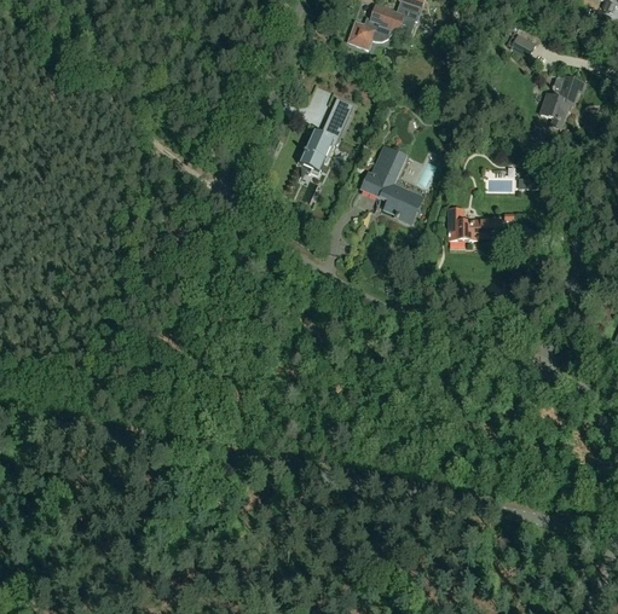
[(394,11),(374,4),(369,18),(365,21),(364,23),(354,21),(347,40),(368,47),(370,39),(375,40),(381,40),(387,38),(391,30),(392,28),(409,34),(414,18),(415,18),(420,7),(422,0),(399,0),(394,11)]
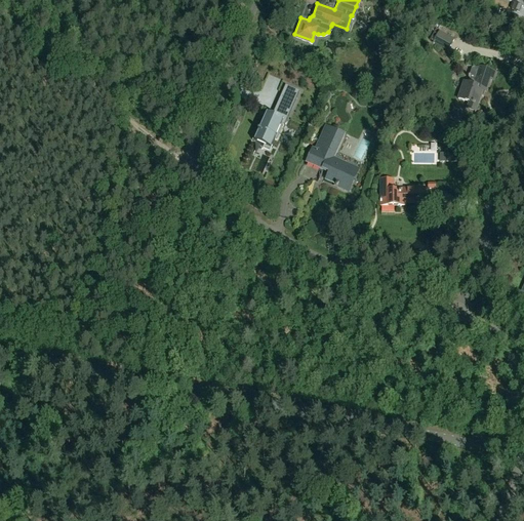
[(512,0),(510,4),(512,5),(512,6),(518,9),(521,3),(523,4),(523,0),(512,0)]
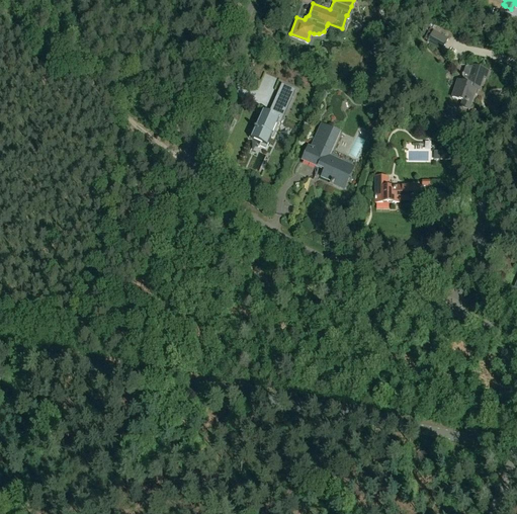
[(447,35),(433,26),(425,40),(439,49),(447,35)]
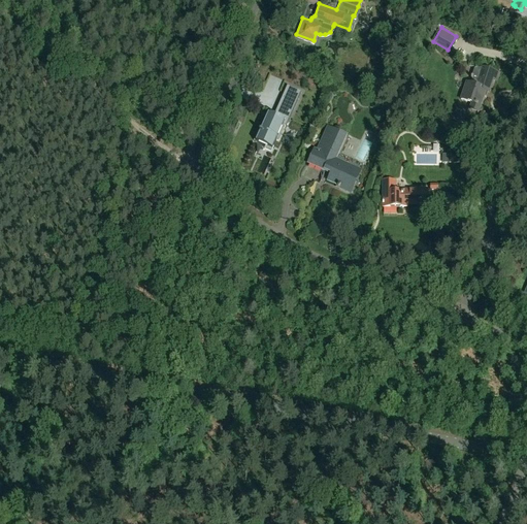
[(459,96),(470,100),(468,106),(478,109),(485,88),(488,89),(493,76),(496,77),(499,70),(481,64),(481,65),(474,63),(470,75),(476,77),(474,82),(465,78),(459,96)]
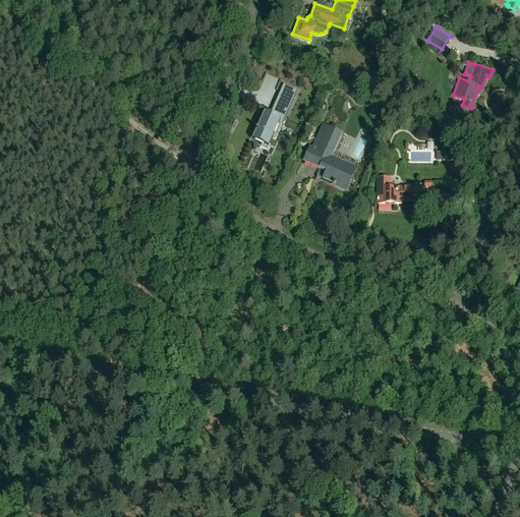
[(282,81),(275,94),(288,100),(294,88),(282,81)]
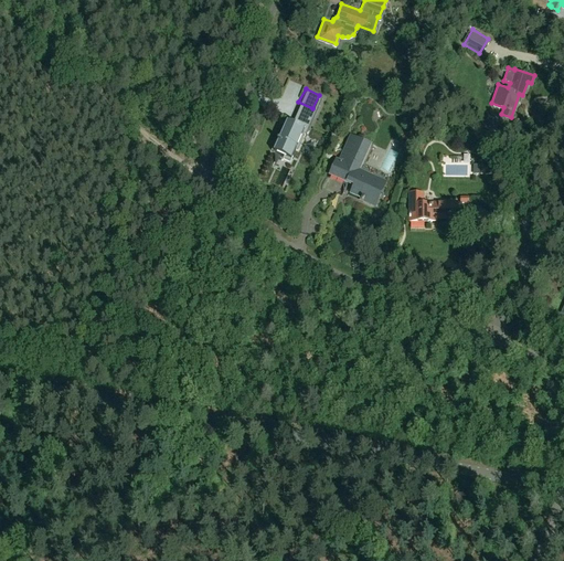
[(312,108),(298,102),(293,116),(307,123),(312,108)]
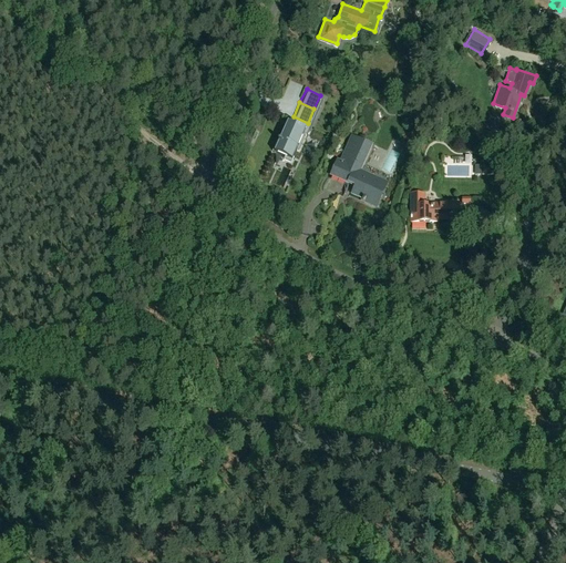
[(290,123),(284,121),(276,137),(274,136),(269,146),(276,149),(280,154),(288,157),(294,145),(296,146),(304,131),(308,123),(294,116),(290,123)]
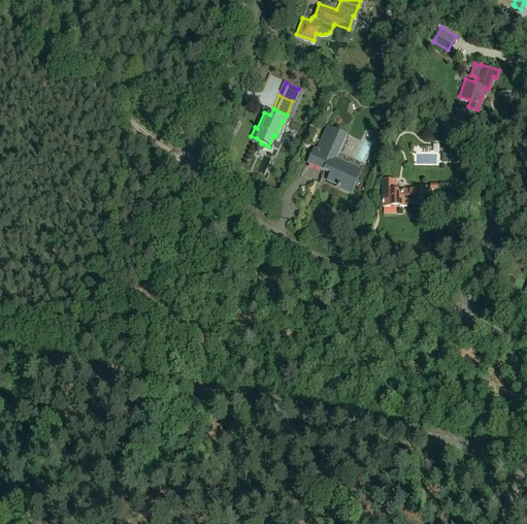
[(307,161),(323,168),(324,167),(330,170),(326,177),(336,183),(336,184),(350,190),(360,168),(335,157),(346,133),(327,124),(316,148),(314,146),(307,161)]
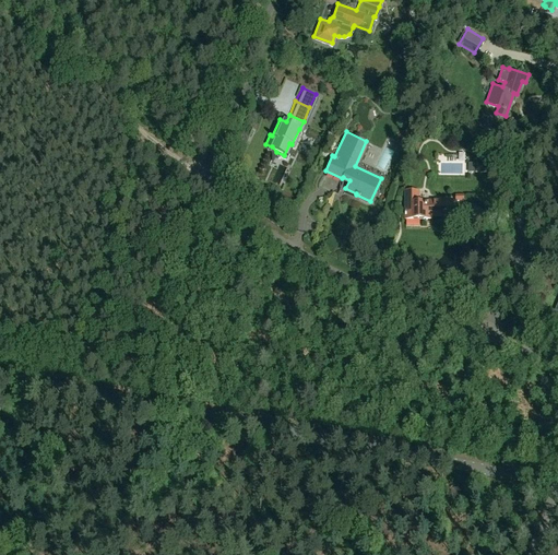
[(449,160),(471,161),(472,144),(450,143),(449,160)]
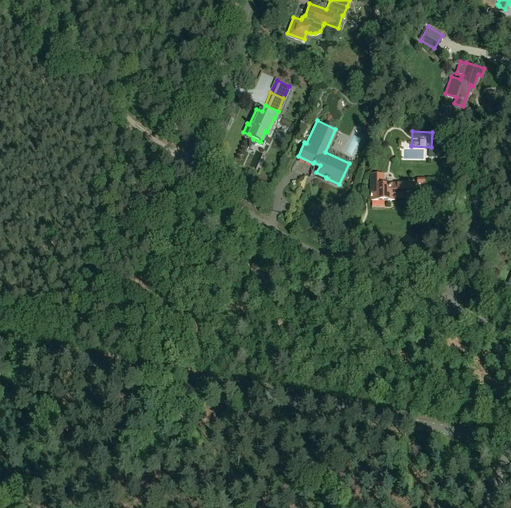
[(389,181),(389,182),(382,182),(382,172),(370,172),(370,187),(370,198),(394,198),(394,195),(417,195),(417,199),(429,199),(429,185),(418,185),(418,182),(404,182),(404,181),(389,181)]
